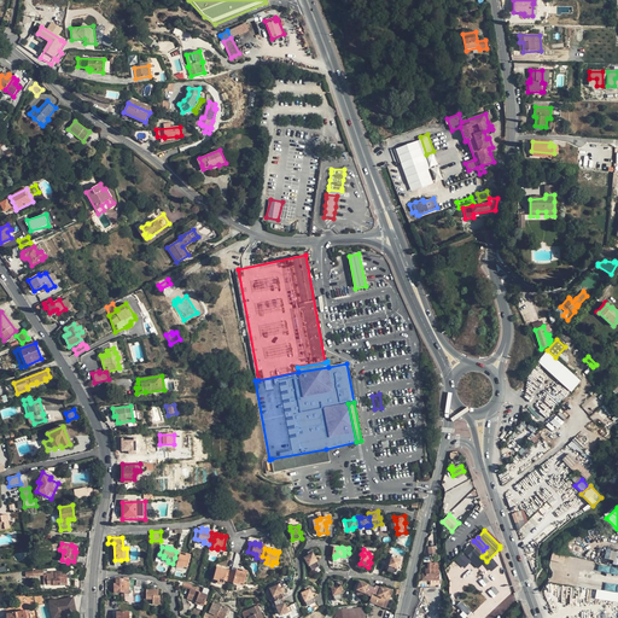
[(613,564),(617,565),(617,552),(607,549),(605,558),(613,560),(613,564)]
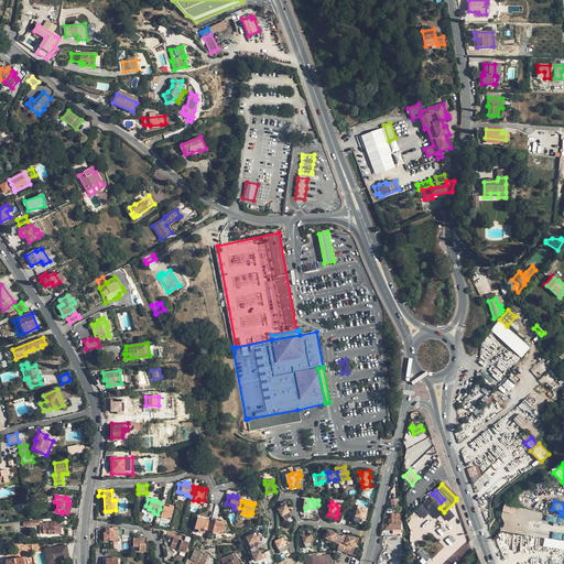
[(282,514),(290,513),(288,509),(288,508),(285,502),(281,505),(283,508),(280,510),(282,514)]
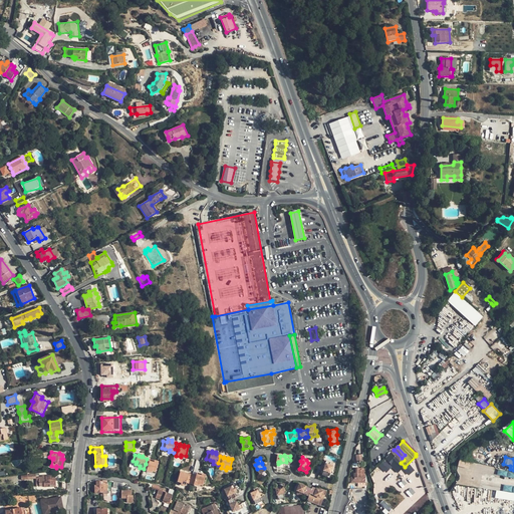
[(159,462),(155,461),(155,463),(150,461),(150,460),(147,459),(146,464),(149,465),(147,471),(152,473),(153,471),(156,472),(159,462)]
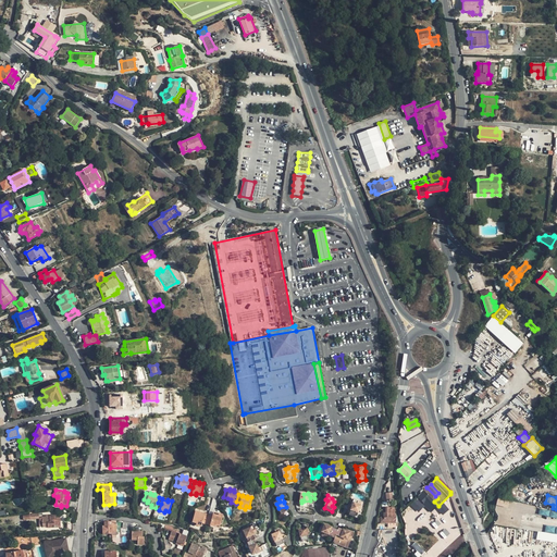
[(418,512),(424,506),(417,498),(410,505),(418,512)]
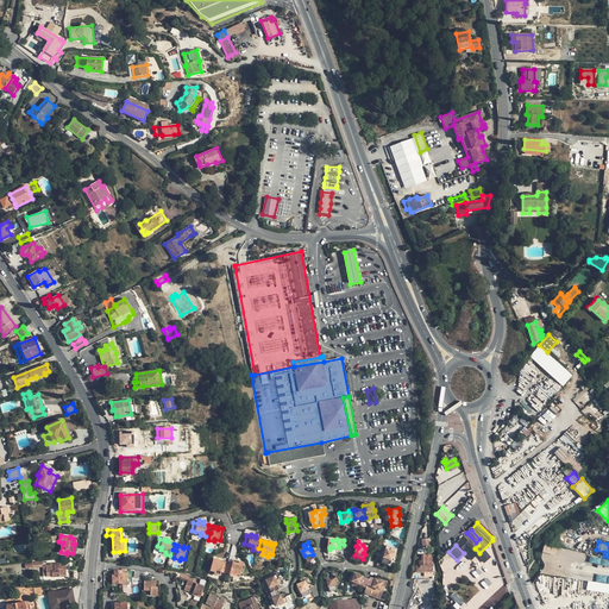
[(554,554),(557,547),(544,545),(542,552),(554,554)]
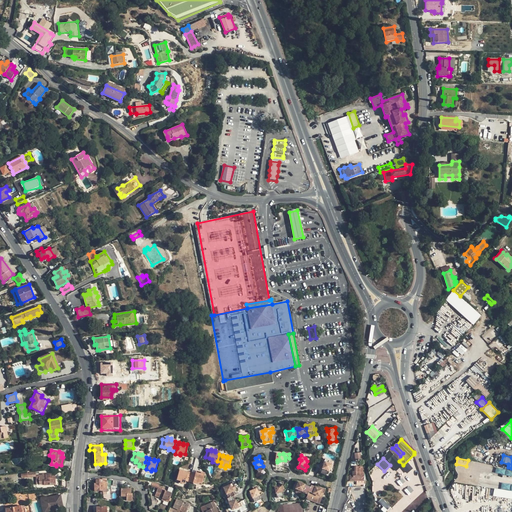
[(323,465),(324,465),(322,473),(329,476),(330,471),(331,465),(329,463),(330,461),(325,459),(323,465)]
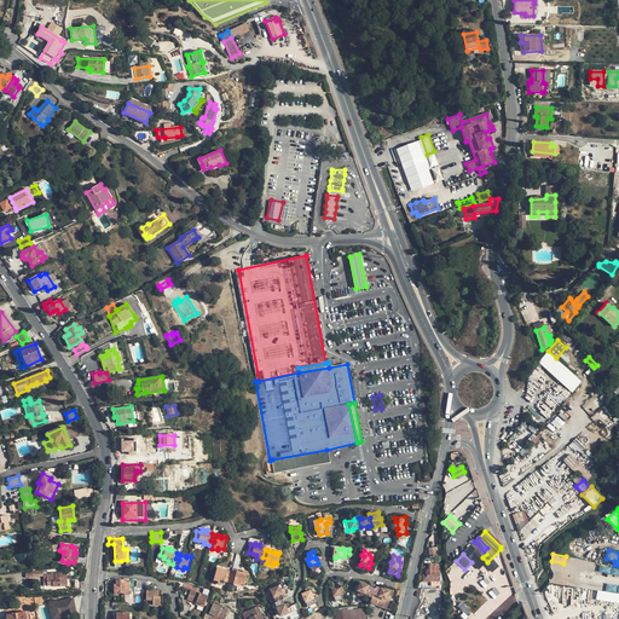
[(427,576),(427,582),(440,582),(440,572),(439,572),(439,565),(437,565),(437,563),(429,565),(429,571),(429,576),(427,576)]
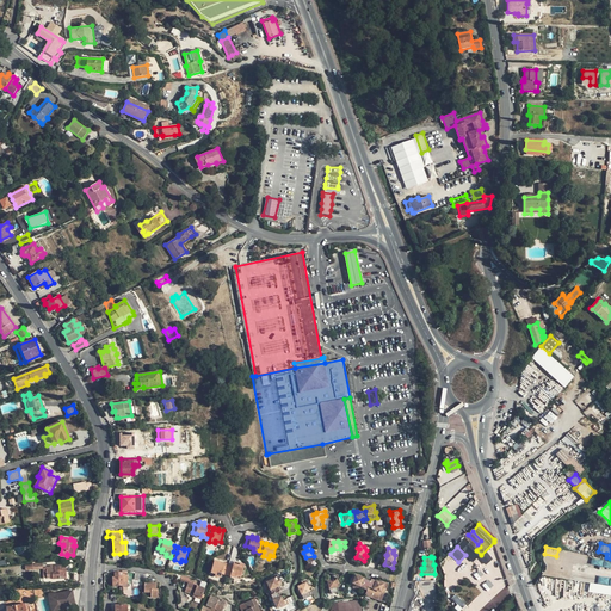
[(610,568),(610,562),(592,559),(591,563),(610,568)]
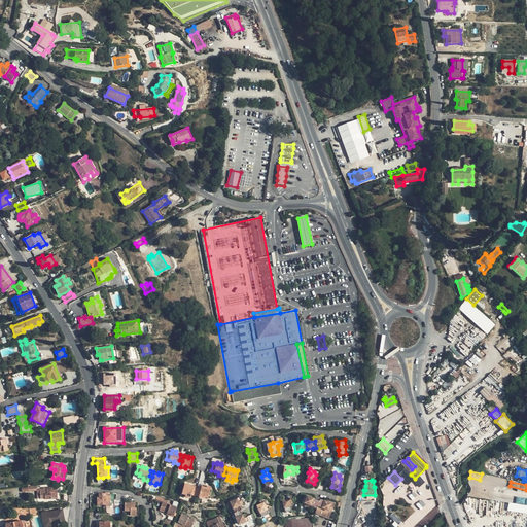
[(188,487),(189,485),(185,484),(182,493),(187,494),(186,496),(190,497),(192,492),(194,488),(188,487)]
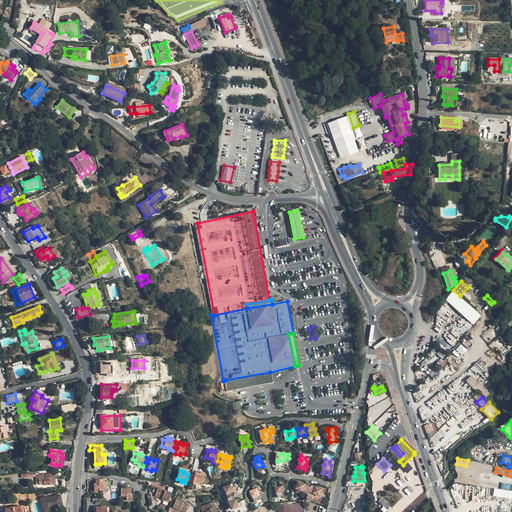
[(205,473),(201,472),(200,474),(196,473),(195,473),(194,480),(193,483),(198,484),(198,482),(202,483),(205,473)]
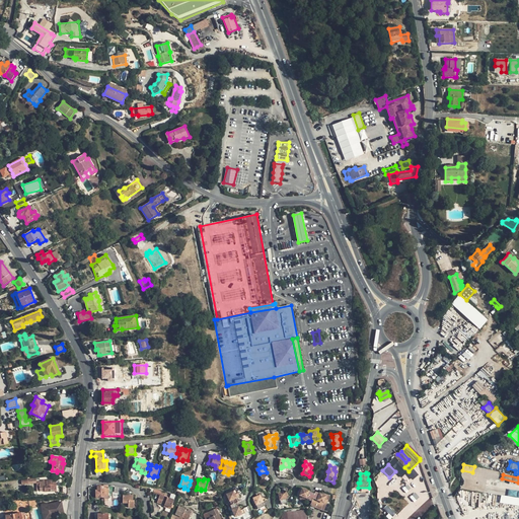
[(53,483),(53,480),(46,480),(43,480),(43,482),(40,482),(40,483),(40,492),(45,491),(45,492),(57,492),(56,485),(53,485),(53,483)]
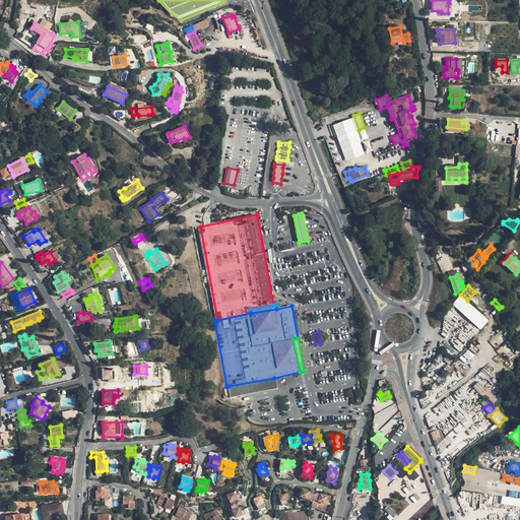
[(96,499),(105,499),(105,497),(110,497),(109,489),(106,489),(105,486),(98,486),(98,491),(95,491),(96,499)]
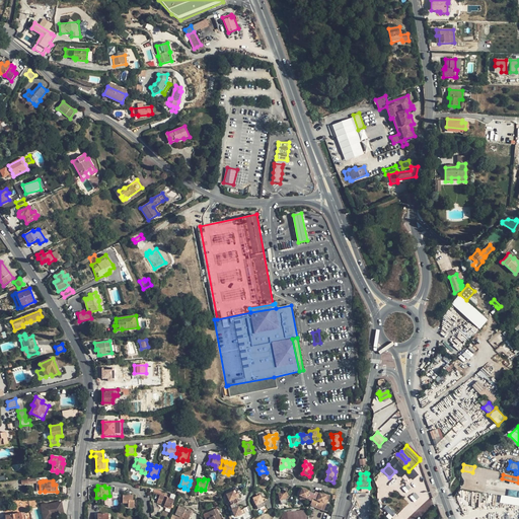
[(288,504),(287,497),(287,496),(289,495),(287,489),(283,490),(283,493),(280,494),(281,500),(280,500),(281,505),(288,504)]
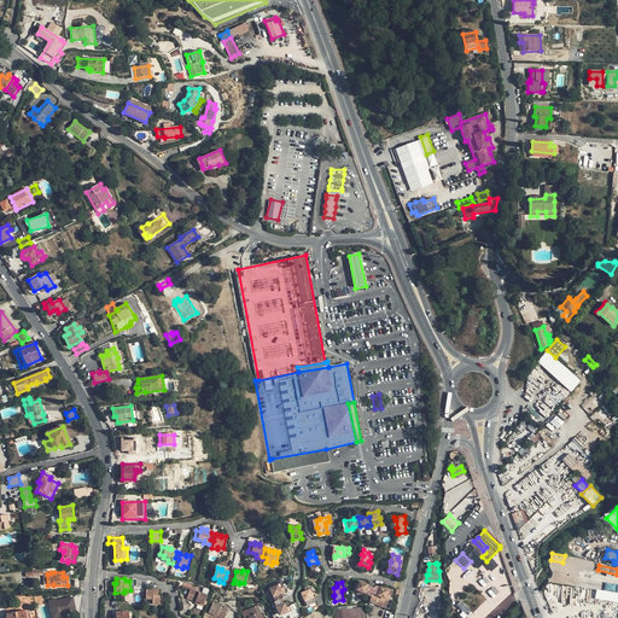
[(372,598),(373,595),(375,589),(367,587),(367,584),(361,583),(359,590),(367,593),(366,595),(372,598)]
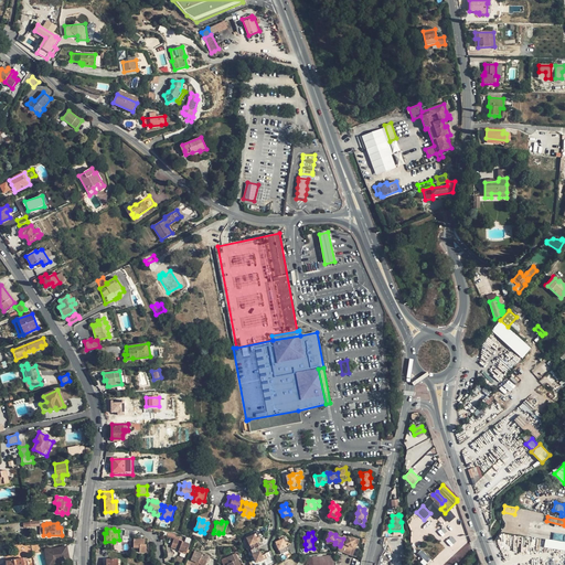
[(249,547),(252,552),(257,548),(258,548),(255,541),(259,539),(257,534),(251,537),(251,539),(247,541),(251,546),(249,547)]
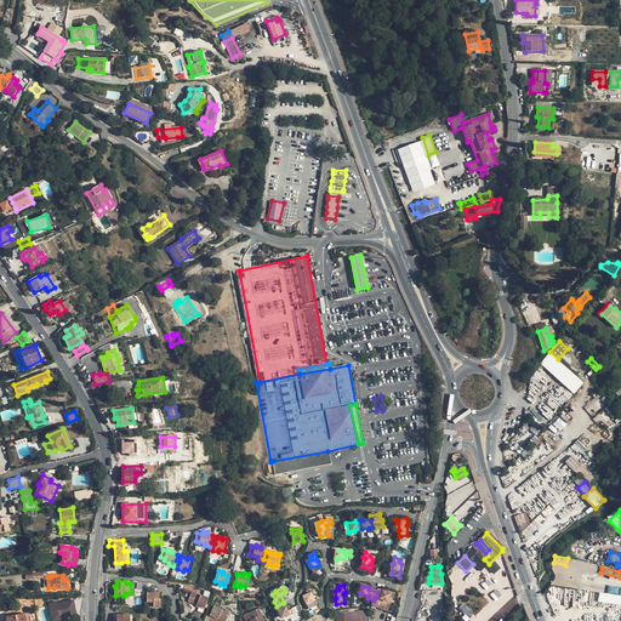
[(307,603),(306,604),(308,609),(317,605),(313,597),(314,596),(312,590),(307,592),(308,594),(305,597),(307,603)]
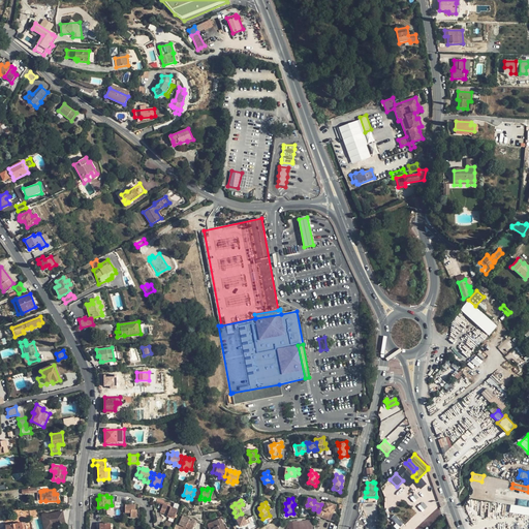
[(330,505),(329,504),(321,502),(321,504),(319,509),(323,510),(324,510),(331,512),(332,508),(335,509),(337,505),(331,503),(330,505)]
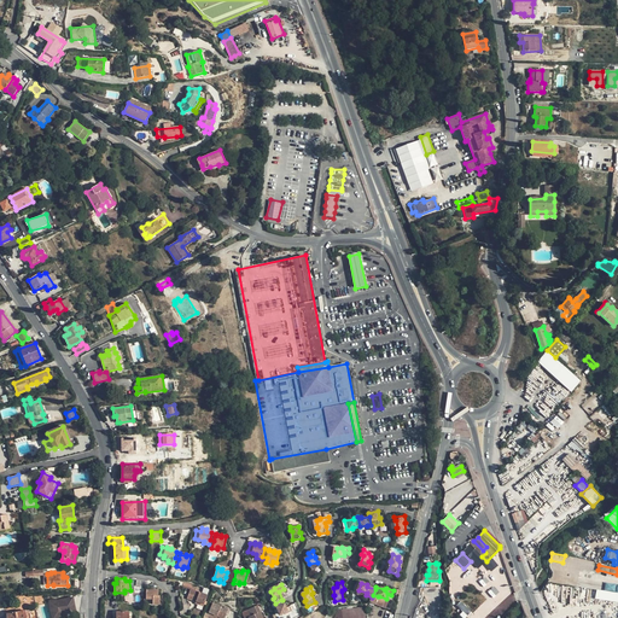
[(493,596),(499,593),(495,587),(488,590),(493,596)]
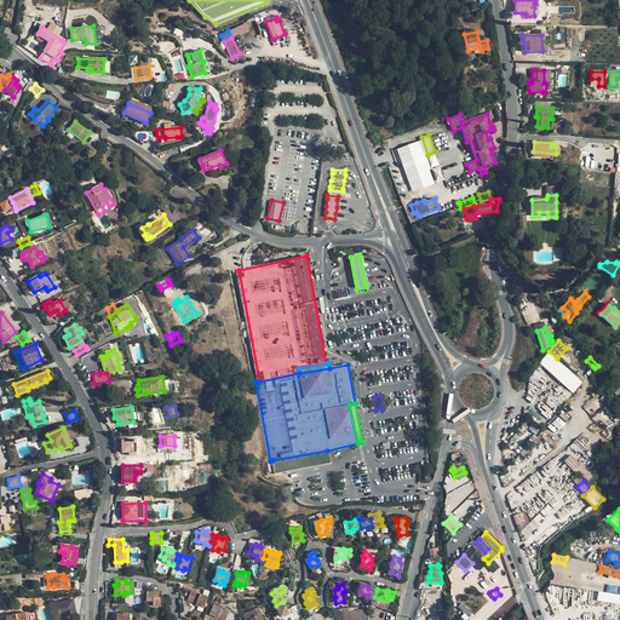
[(206,596),(188,591),(185,601),(194,603),(204,606),(206,596)]
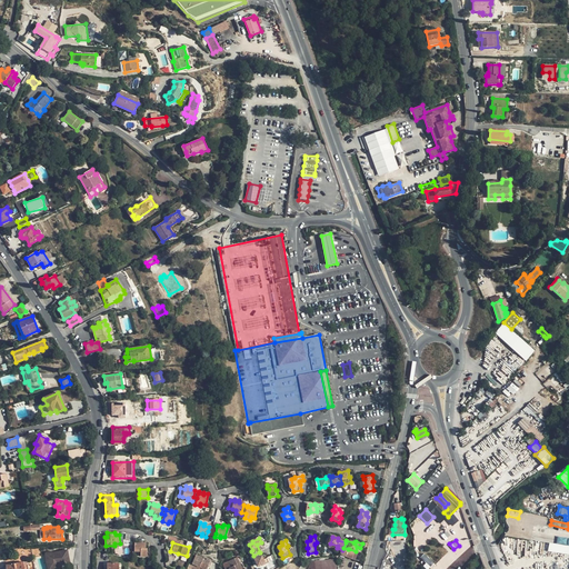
[(148,543),(137,545),(137,552),(143,552),(143,557),(150,557),(149,549),(148,549),(148,543)]
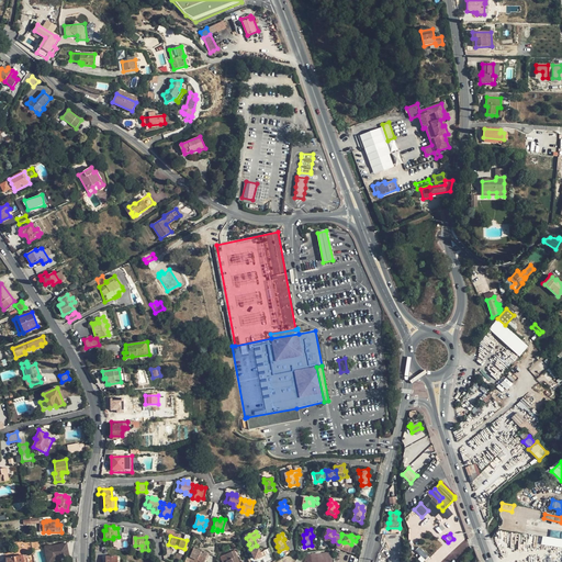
[(351,553),(356,541),(352,540),(351,544),(345,542),(344,542),(339,541),(338,543),(337,548),(351,553)]
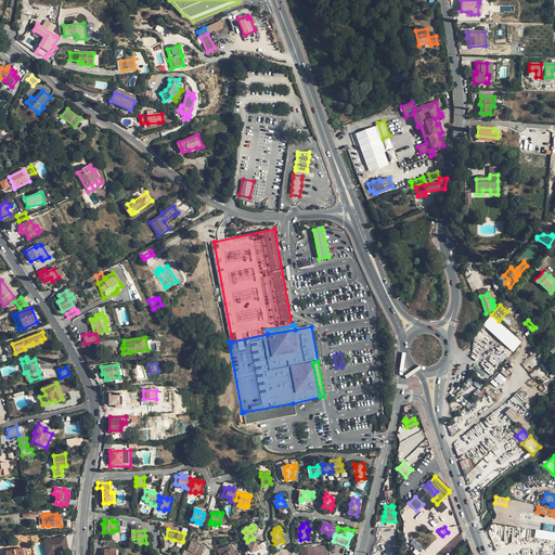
[(207,544),(215,546),(215,536),(203,538),(201,536),(199,539),(206,541),(207,541),(207,542),(207,544)]
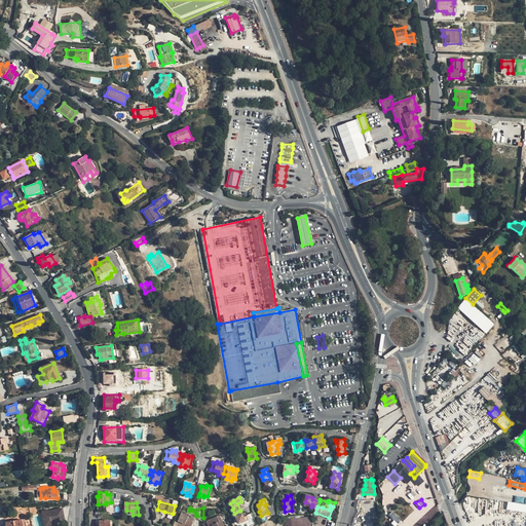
[(48,510),(42,511),(45,523),(51,522),(51,524),(61,522),(65,521),(63,509),(48,511),(48,510)]
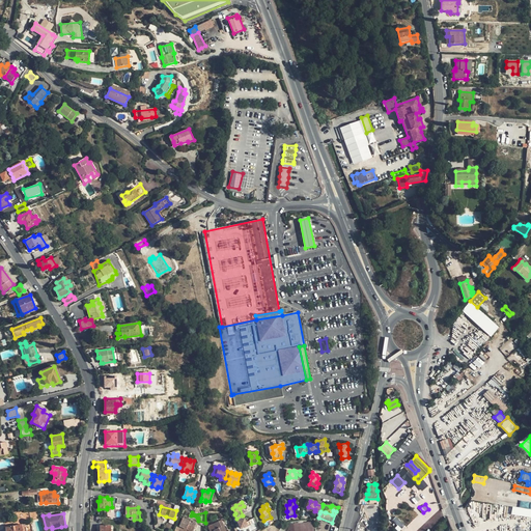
[(191,516),(190,519),(178,515),(175,528),(187,530),(188,528),(195,530),(197,519),(191,516)]
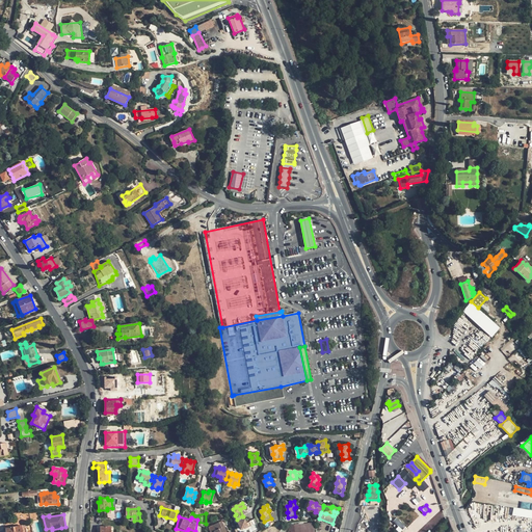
[(246,525),(242,516),(237,520),(236,521),(238,525),(239,525),(242,530),(245,529),(251,527),(249,523),(246,525)]
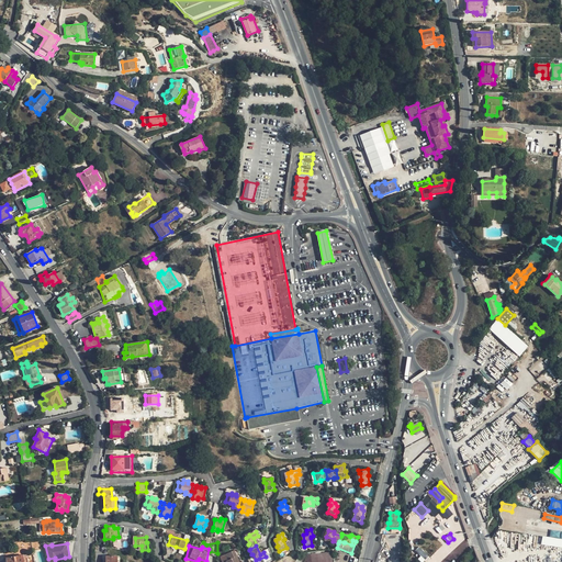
[(420,557),(418,559),(422,561),(428,557),(419,547),(415,550),(420,557)]
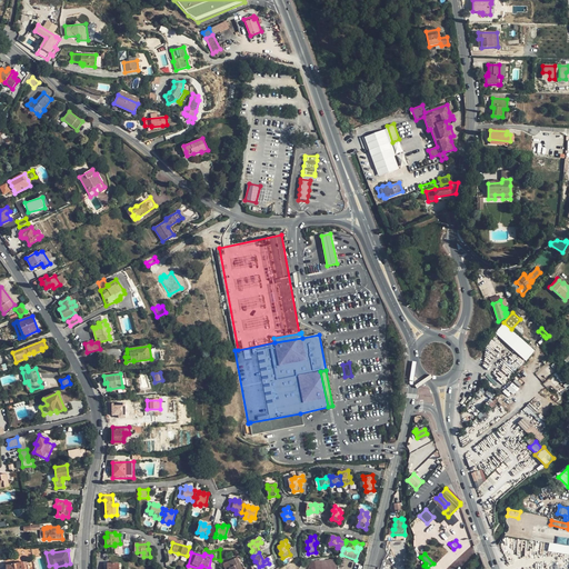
[(229,565),(230,568),(238,568),(239,568),(242,568),(237,555),(228,558),(231,565),(229,565)]
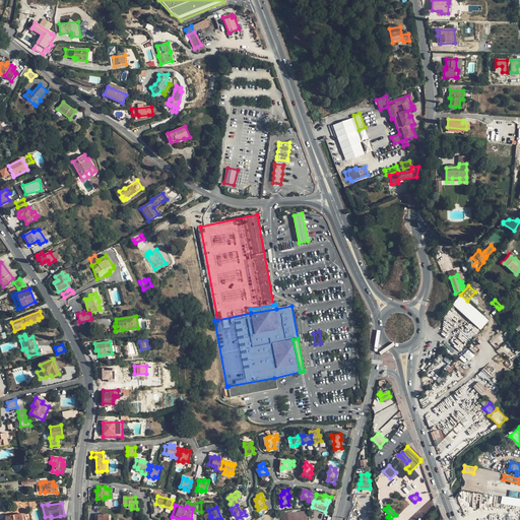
[(288,519),(309,519),(309,518),(308,511),(293,512),(288,513),(288,519)]
